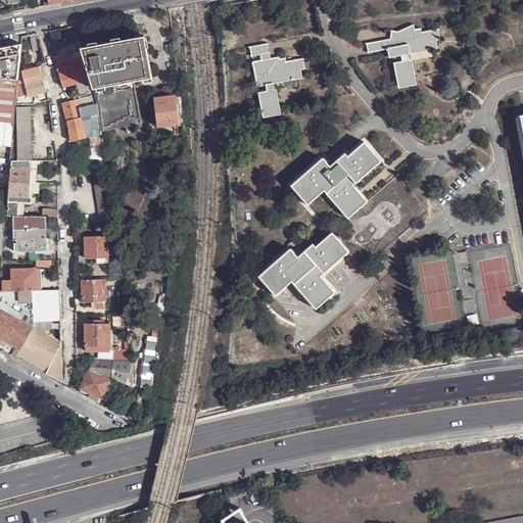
[(32,0),(25,1),(26,10),(39,7),(37,0),(32,0)]
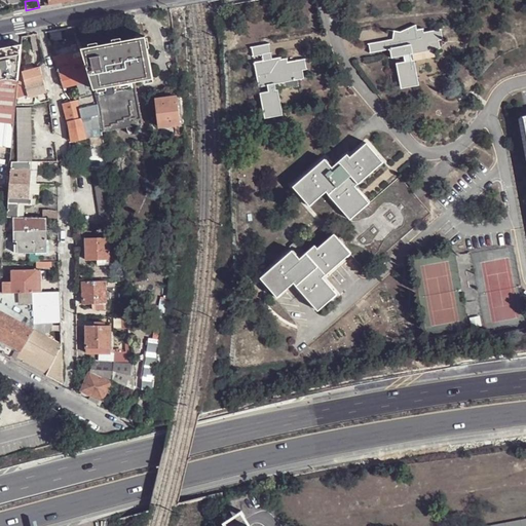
[(369,44),(370,53),(388,49),(388,51),(390,50),(391,59),(404,55),(405,63),(397,64),(398,83),(415,79),(414,61),(412,61),(410,54),(440,49),(438,41),(443,40),(441,30),(423,33),(423,30),(417,31),(416,26),(400,33),(395,32),(393,39),(369,44)]
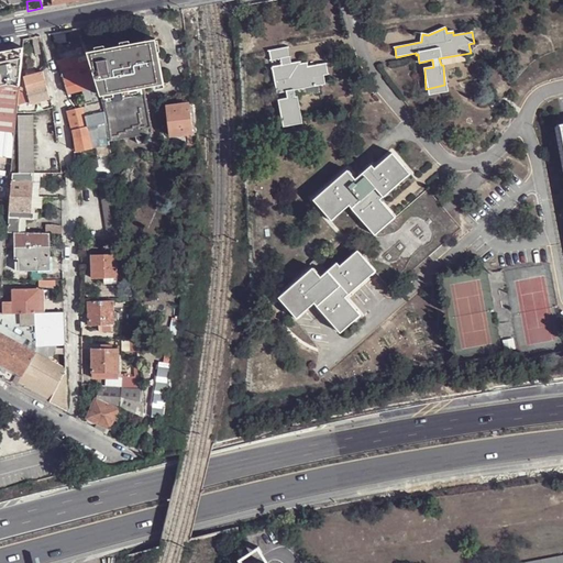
[(63,42),(61,36),(61,32),(52,34),(54,43),(63,42)]
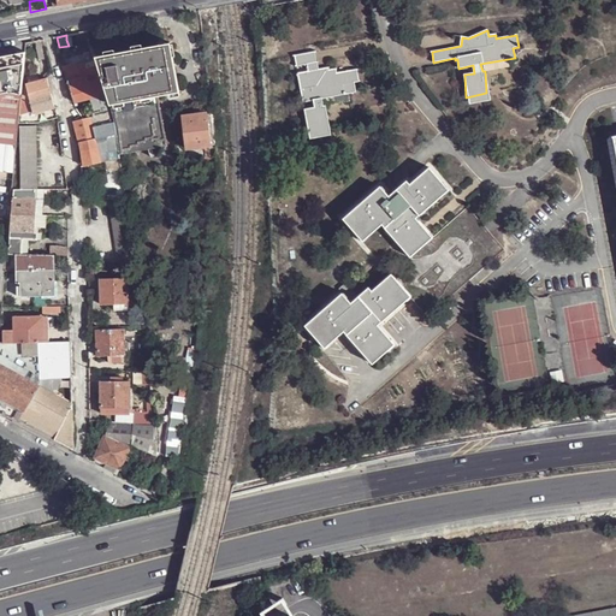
[(45,40),(37,41),(40,59),(48,58),(45,40)]
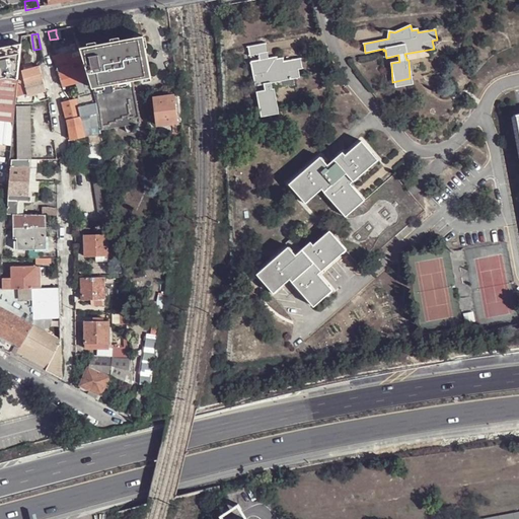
[(89,78),(91,88),(134,80),(151,76),(144,35),(80,48),(81,52),(82,55),(82,57),(85,68),(89,78)]
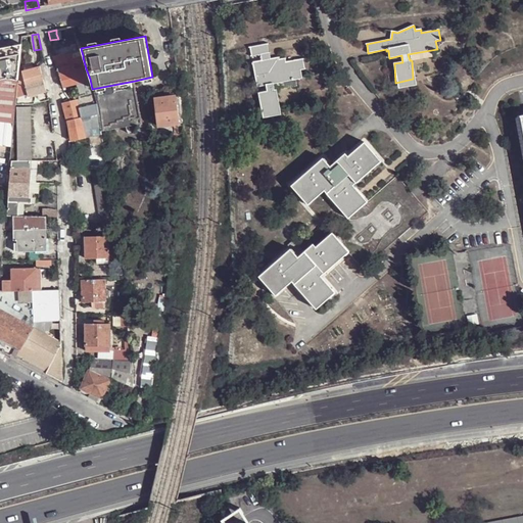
[(21,44),(0,48),(0,78),(7,78),(18,80),(21,44)]
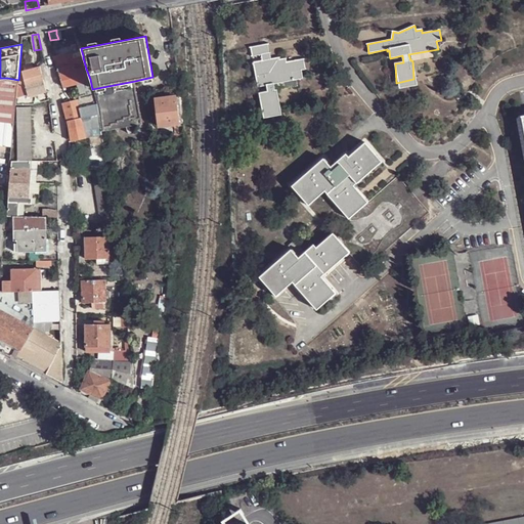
[(260,93),(264,118),(281,115),(276,90),(275,90),(273,84),(303,78),(302,71),(305,70),(303,59),(287,62),(286,59),(279,60),(279,58),(271,59),(270,53),(269,53),(267,45),(251,48),(253,56),(262,54),(263,61),(254,62),(258,87),(267,85),(268,92),(260,93)]
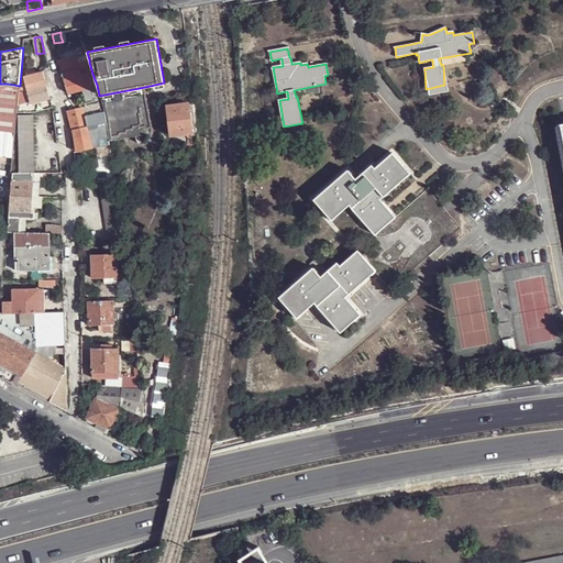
[(77,59),(79,65),(89,62),(89,59),(88,56),(77,59)]
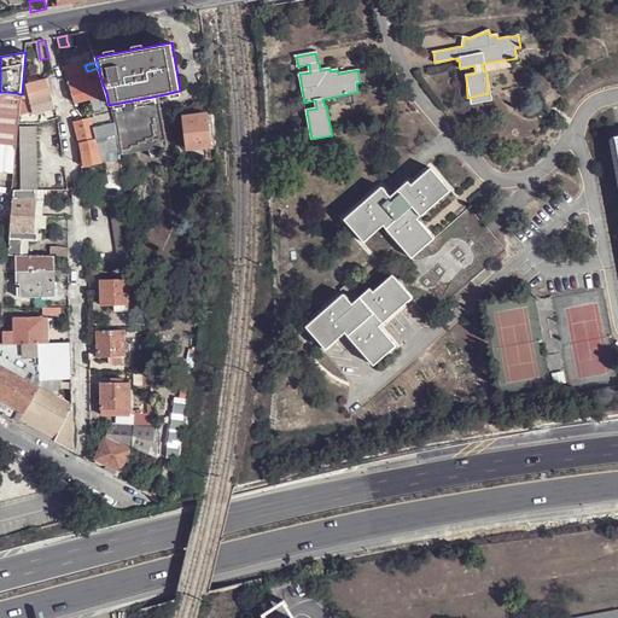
[(64,71),(68,82),(87,76),(88,76),(87,71),(85,65),(64,71)]
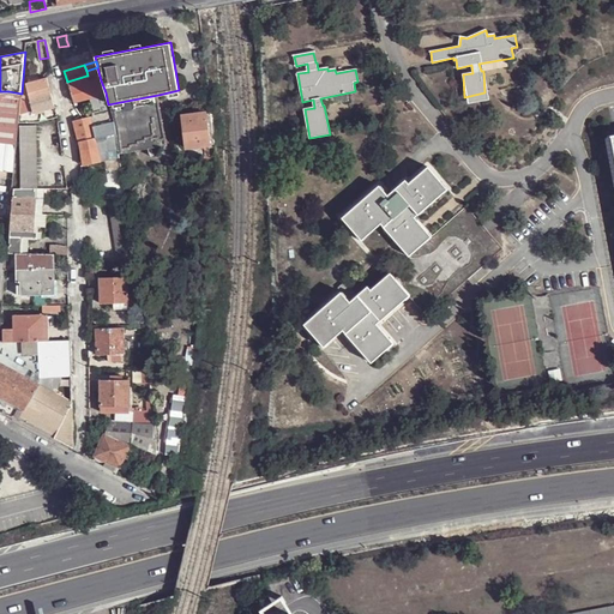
[(89,84),(101,80),(97,67),(86,71),(88,76),(86,76),(89,84)]
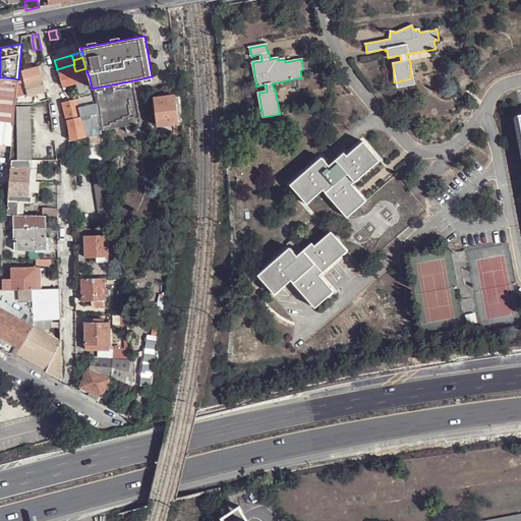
[(57,69),(62,85),(80,81),(90,78),(85,68),(75,71),(73,64),(57,69)]
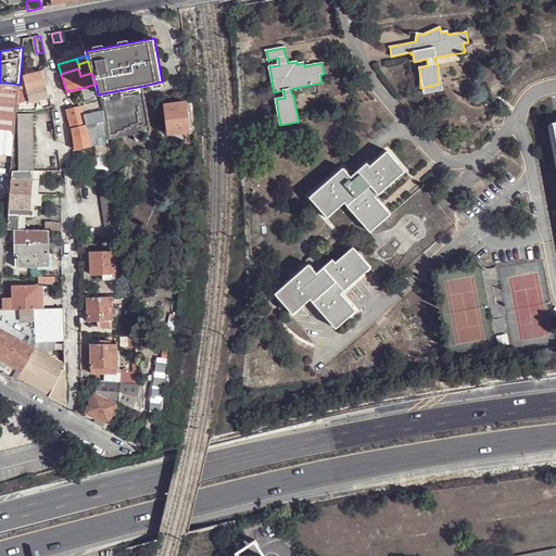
[(42,71),(23,76),(29,102),(49,97),(42,71)]
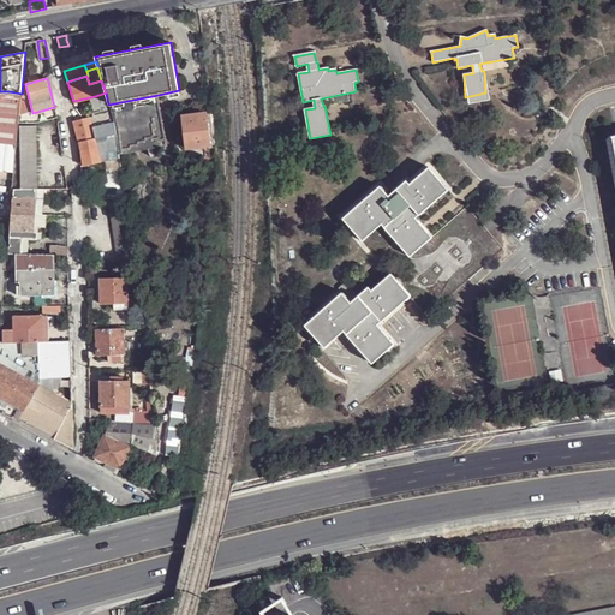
[(0,143),(17,145),(19,123),(19,117),(22,99),(22,94),(9,91),(0,91),(0,143)]
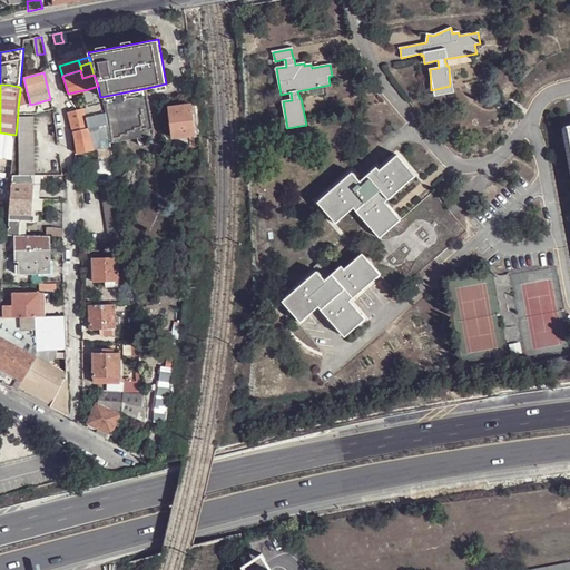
[(98,86),(88,89),(90,99),(96,98),(98,104),(102,102),(100,97),(98,86)]
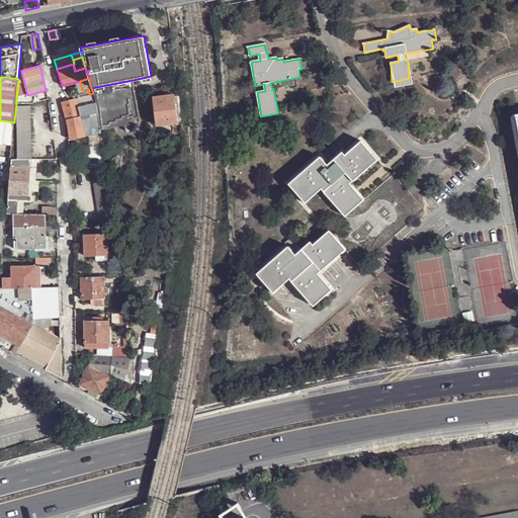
[(94,98),(97,105),(99,122),(100,130),(140,121),(134,80),(91,88),(93,93),(94,98)]
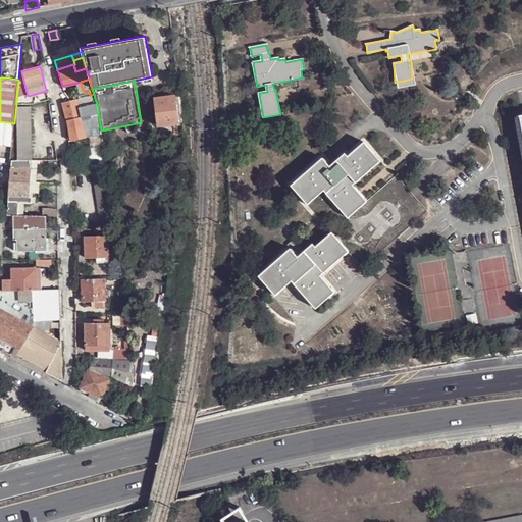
[(94,94),(90,95),(88,90),(83,91),(86,100),(88,100),(95,99),(94,94)]
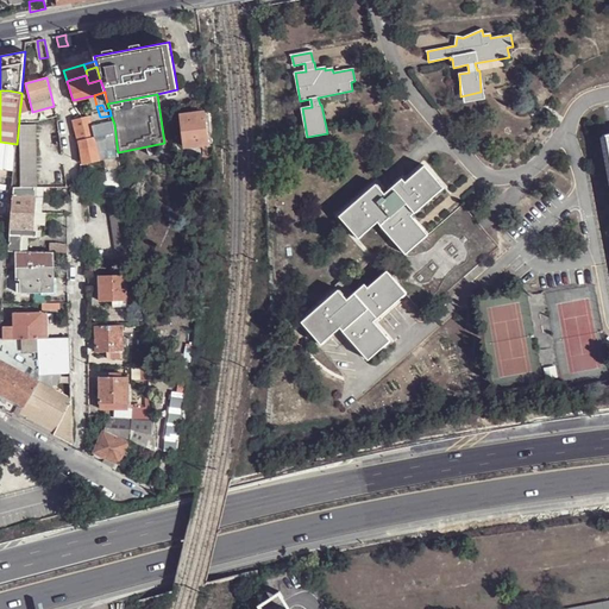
[(32,112),(19,115),(19,121),(35,121),(32,112)]
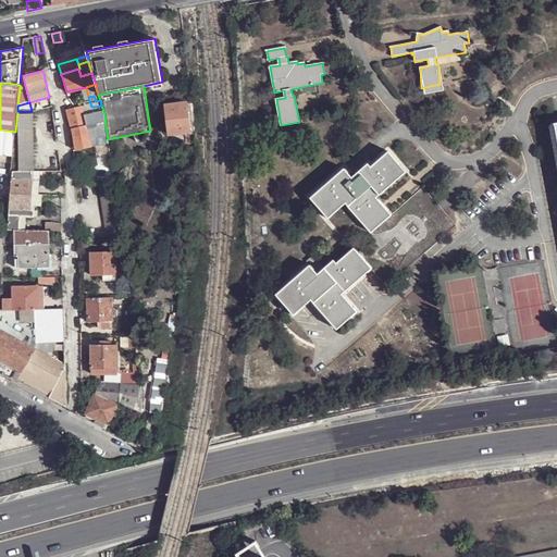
[(192,132),(187,102),(166,104),(170,135),(171,135),(183,133),(192,132)]
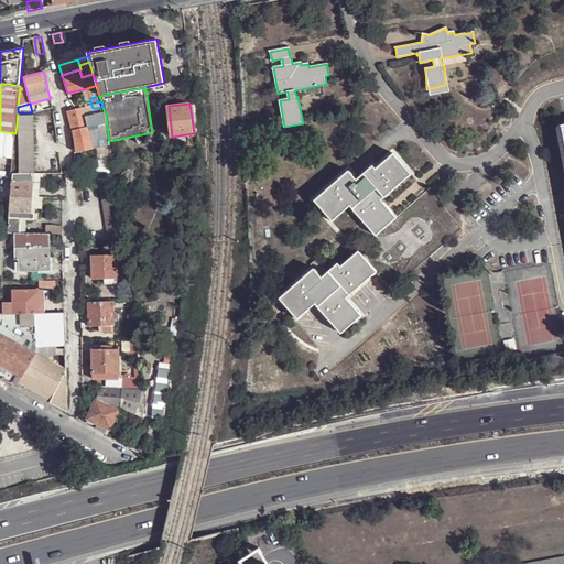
[(101,134),(108,133),(106,115),(102,107),(95,108),(99,134),(101,134)]
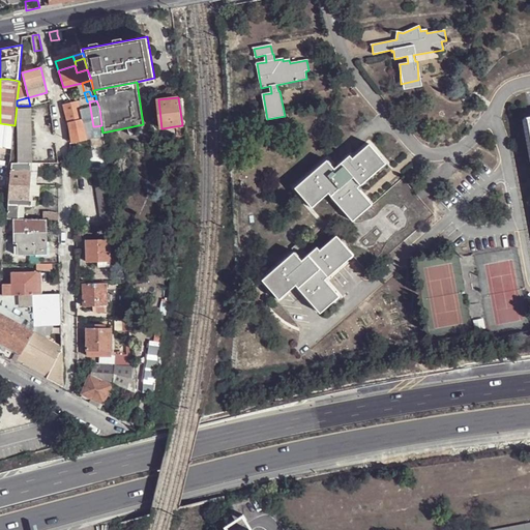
[(81,119),(78,101),(65,105),(68,121),(81,119)]
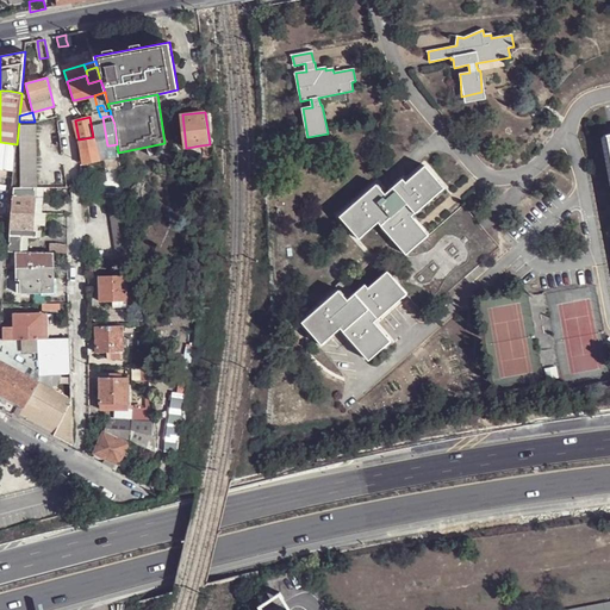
[(20,125),(22,186),(37,186),(36,125),(20,125)]
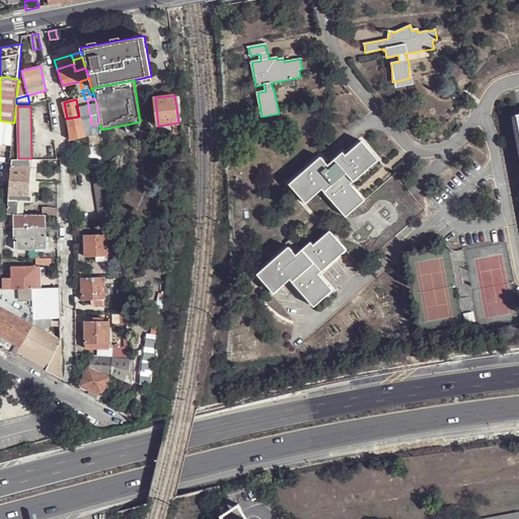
[(81,125),(79,117),(67,119),(69,128),(81,125)]
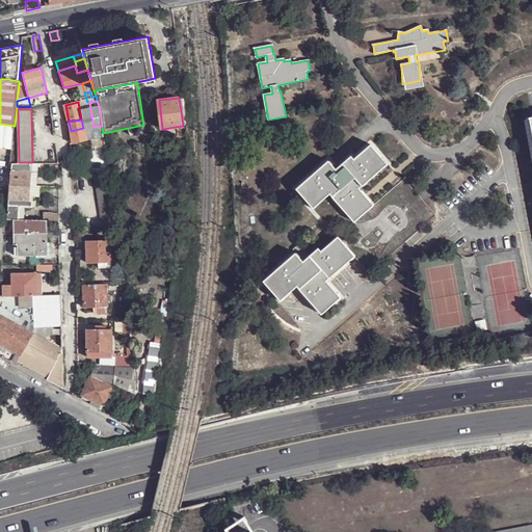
[(103,133),(102,126),(96,127),(98,145),(105,144),(103,133)]
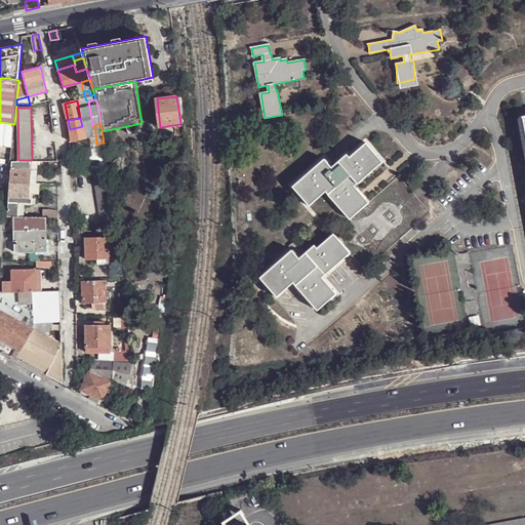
[(84,135),(82,126),(70,129),(70,136),(84,135)]
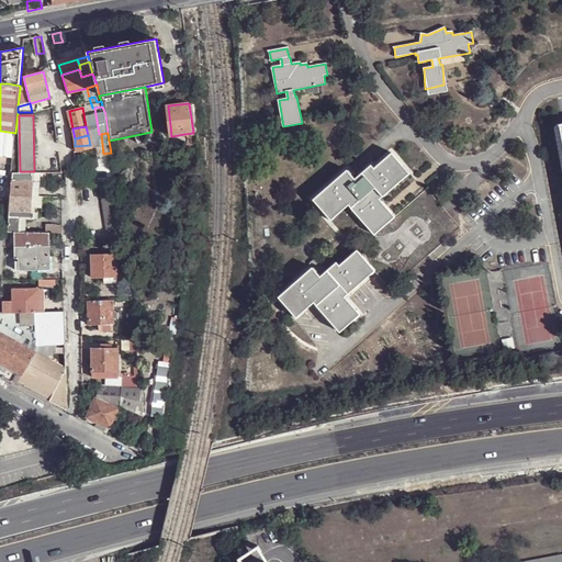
[(346,170),(313,200),(330,221),(348,205),(373,235),(339,266),(336,262),(327,271),(316,257),(308,263),(312,268),(278,296),(296,317),(314,302),(339,332),(360,314),(345,296),(374,271),(390,289),(460,228),(426,190),(394,217),(379,199),(408,173),(391,153),(373,169),(370,166),(355,179),(346,170)]
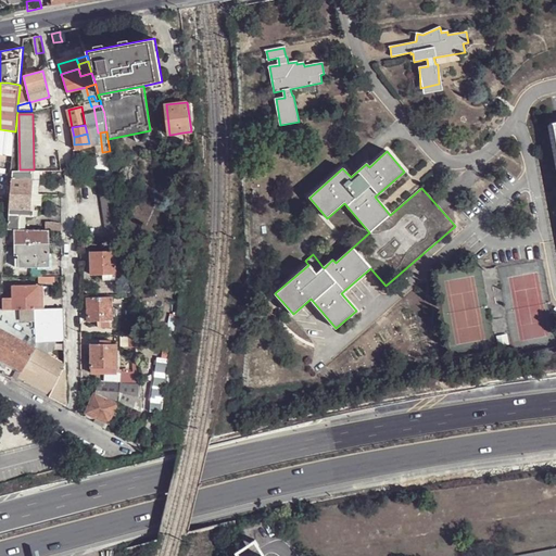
[(13,171),(12,178),(33,179),(34,169),(20,169),(13,171)]
